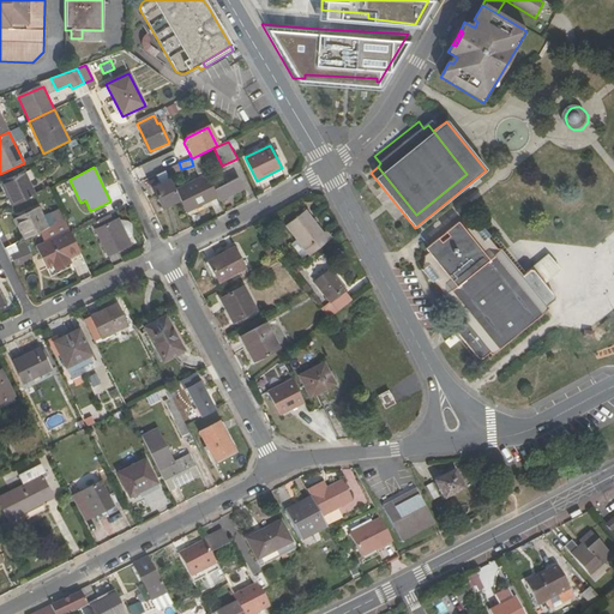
[(0,184),(12,208),(36,196),(24,172),(0,184)]
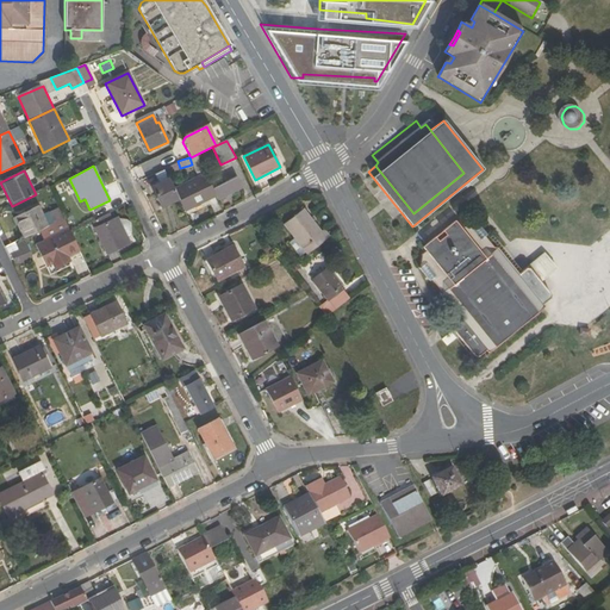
[(179,200),(182,207),(205,195),(197,178),(181,185),(175,174),(168,178),(179,200)]
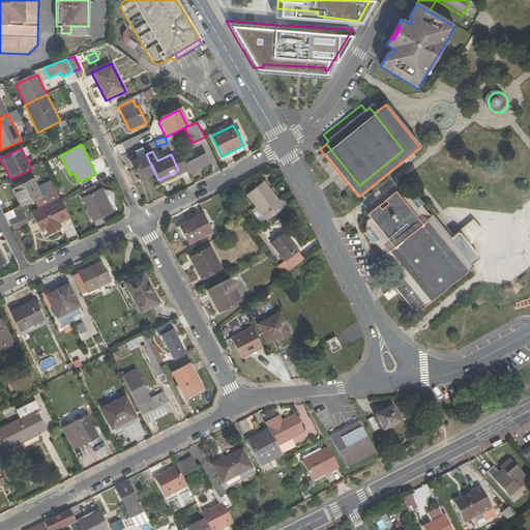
[(155,174),(146,154),(131,162),(140,181),(155,174)]
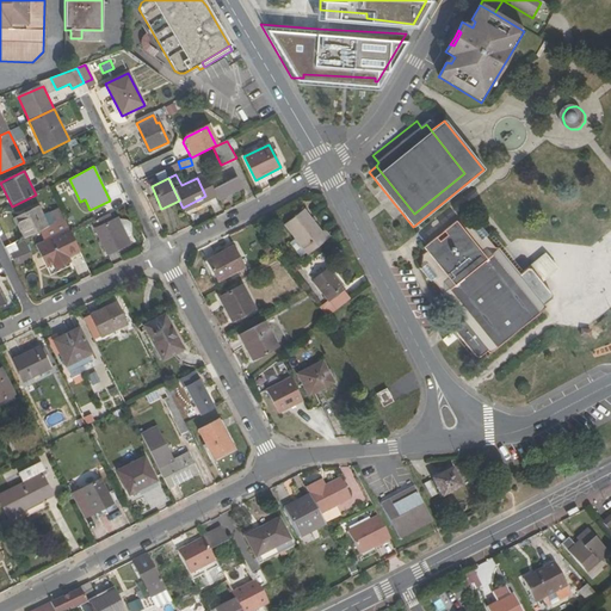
[(214,190),(220,201),(242,189),(236,179),(214,190)]
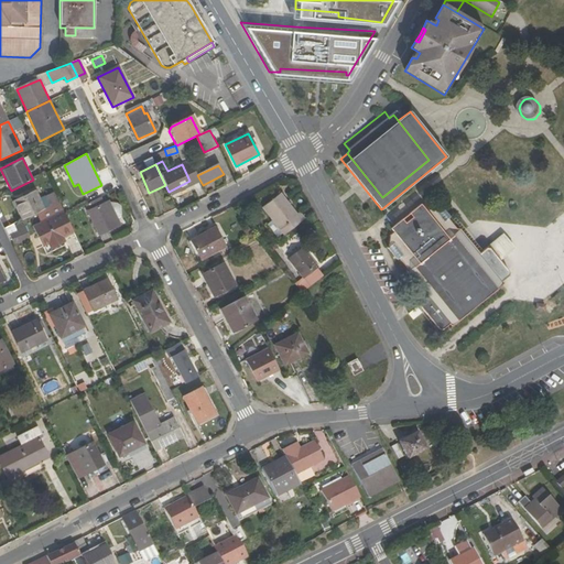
[(13,204),(22,220),(45,209),(36,192),(13,204)]
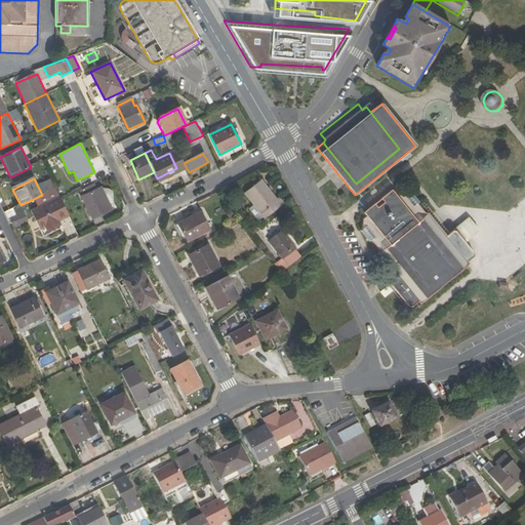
[(244,194),(265,217),(283,203),(279,198),(276,199),(260,180),(244,194)]
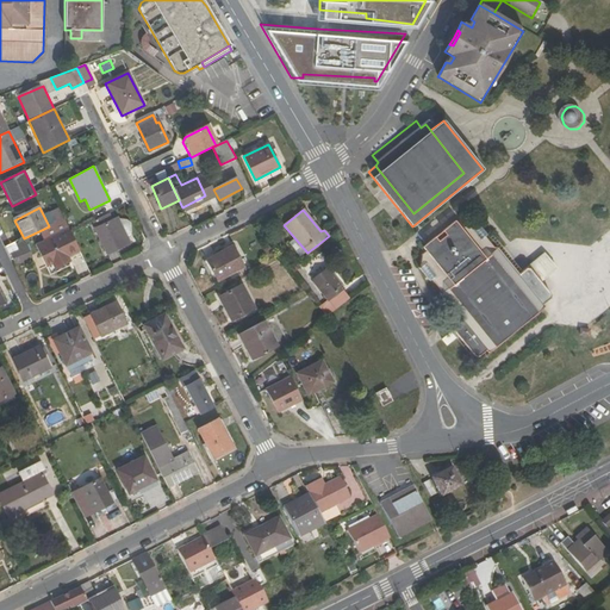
[(10,212),(1,215),(6,230),(14,228),(10,212)]
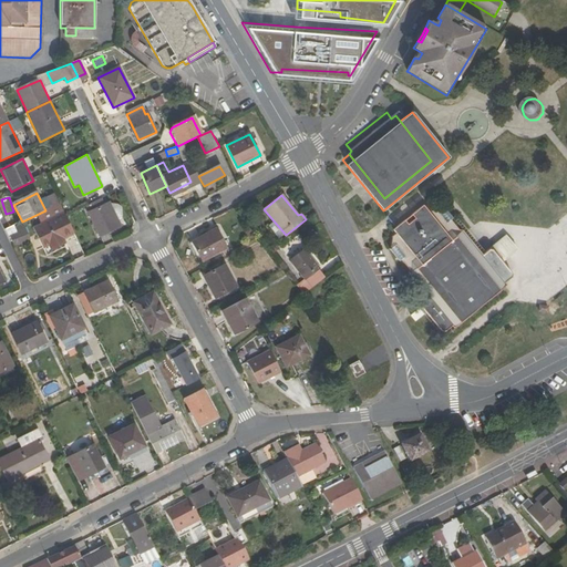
[(121,226),(110,202),(88,213),(100,237),(121,226)]
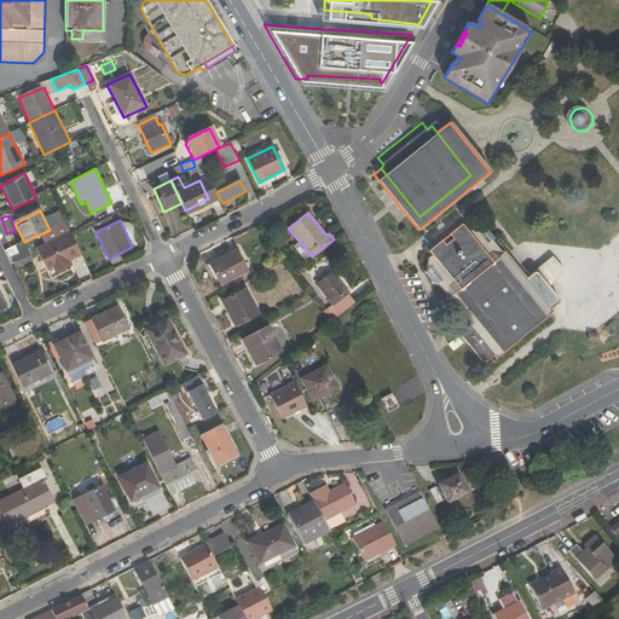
[(463,232),(429,259),(427,261),(424,273),(445,300),(443,301),(464,329),(456,335),(456,340),(476,365),(481,366),(489,362),(490,362),(544,319),(543,318),(554,310),(554,305),(543,290),(560,277),(549,261),(522,283),(501,256),(499,258),(478,231),(466,230),(463,232)]
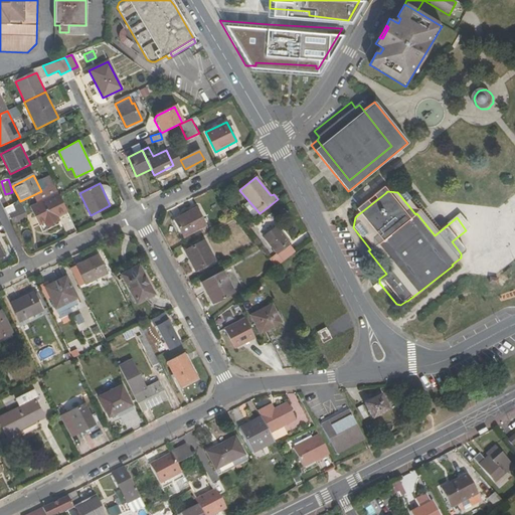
[(354,212),(357,215),(385,193),(382,191),(354,212)]
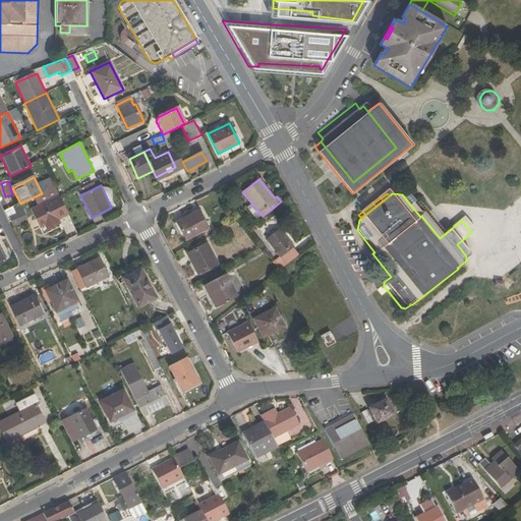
[(59,219),(68,215),(60,198),(59,196),(31,210),(37,222),(42,220),(44,225),(46,230),(60,223),(59,219)]
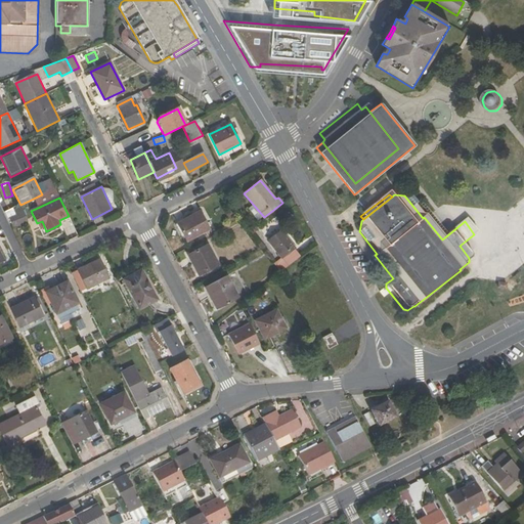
[(13,208),(4,213),(7,219),(9,218),(13,227),(26,221),(19,209),(14,211),(13,208)]
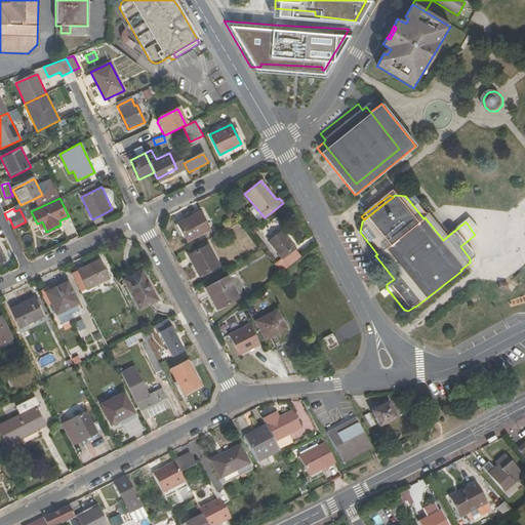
[(210,231),(201,212),(177,224),(187,243),(210,231)]
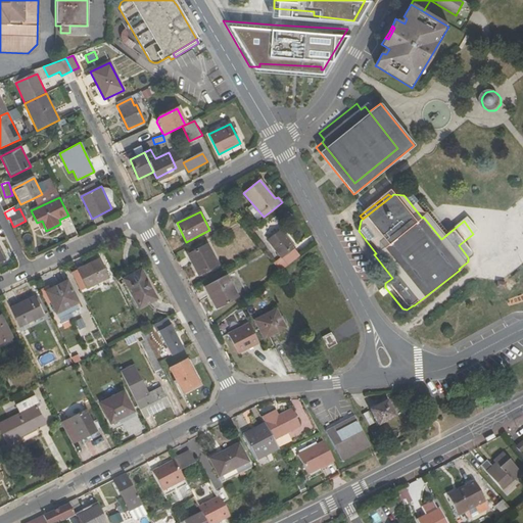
[(273,264),(280,272),(299,256),(293,248),(295,247),(281,230),(267,241),(280,257),(273,264)]
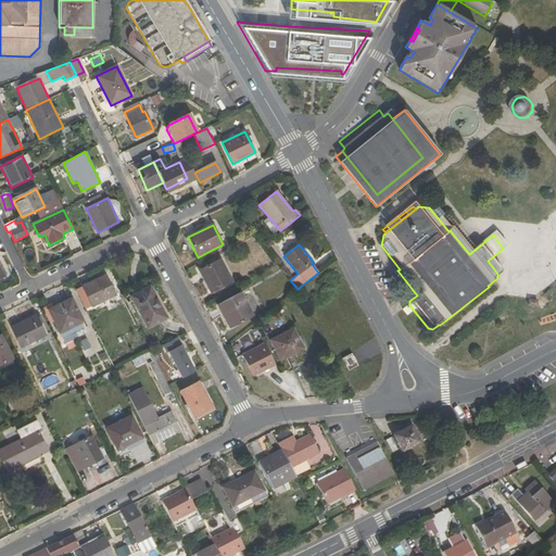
[(232,281),(220,258),(199,270),(210,292),(232,281)]
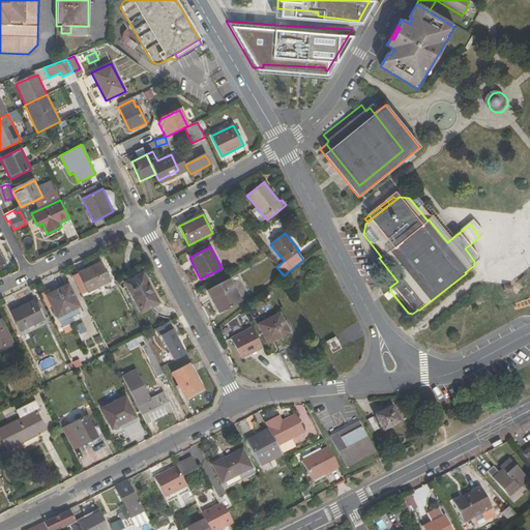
[(110,282),(99,262),(78,273),(87,293),(110,282)]
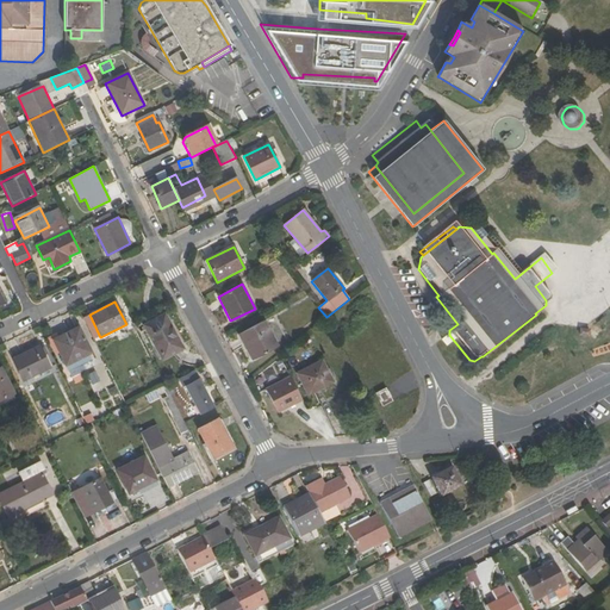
[(184,349),(166,315),(142,325),(161,361),(184,349)]
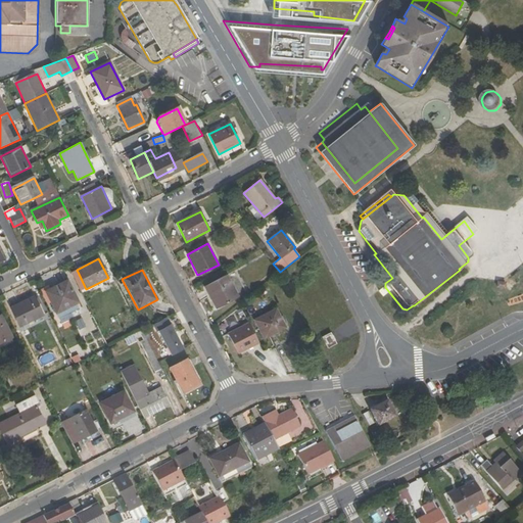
[(237,297),(227,277),(204,288),(215,308),(237,297)]
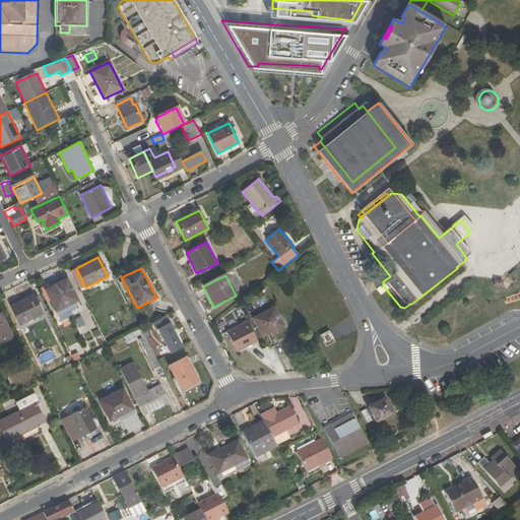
[(78,301),(67,278),(44,289),(55,312),(78,301)]
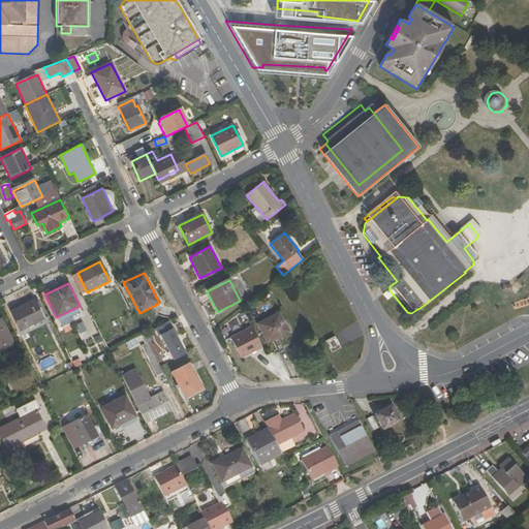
[(43,318),(34,300),(9,312),(19,331),(43,318)]
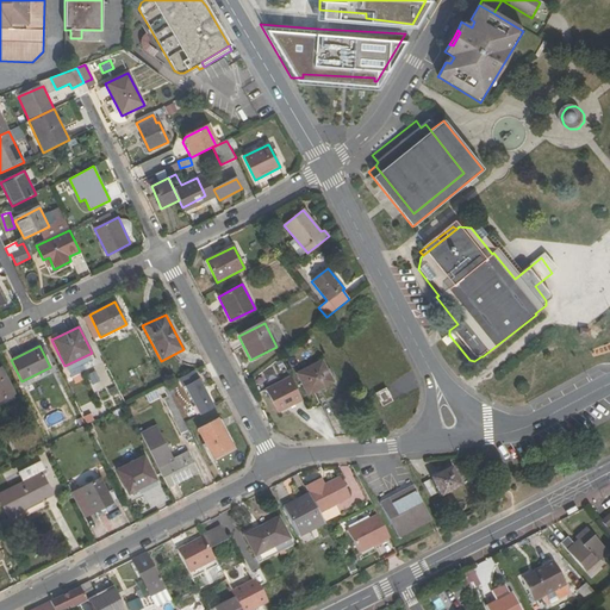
[(334,381),(323,360),(296,374),(306,396),(334,381)]
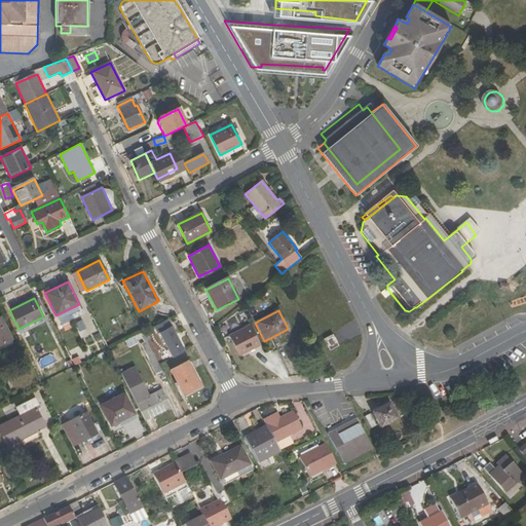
[(0,345),(12,339),(1,317),(0,317),(0,345)]
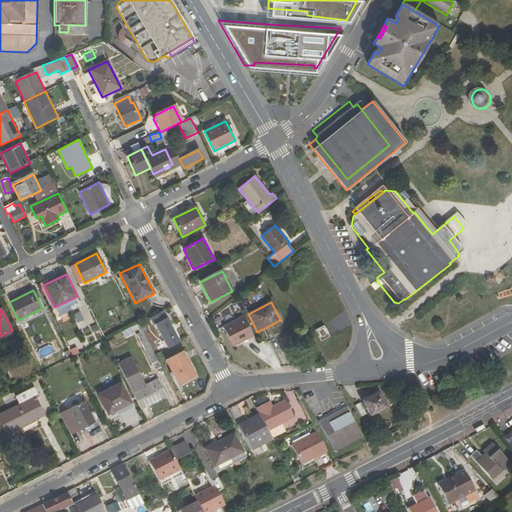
[(243,316),(222,327),(233,346),(253,335),(243,316)]
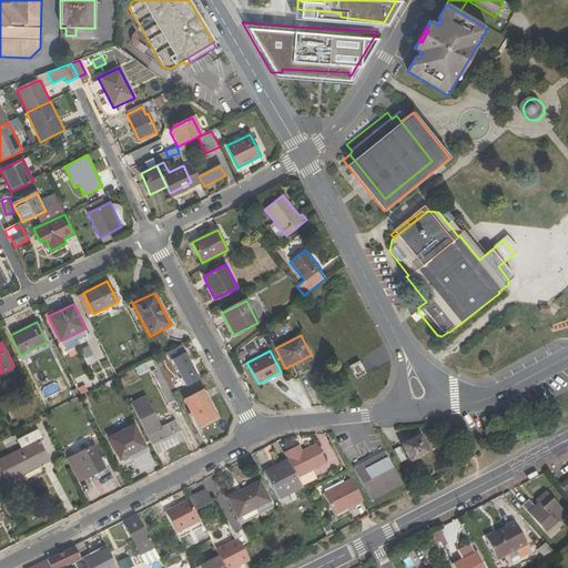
[(171,358),(185,385),(199,378),(183,352),(171,358)]
